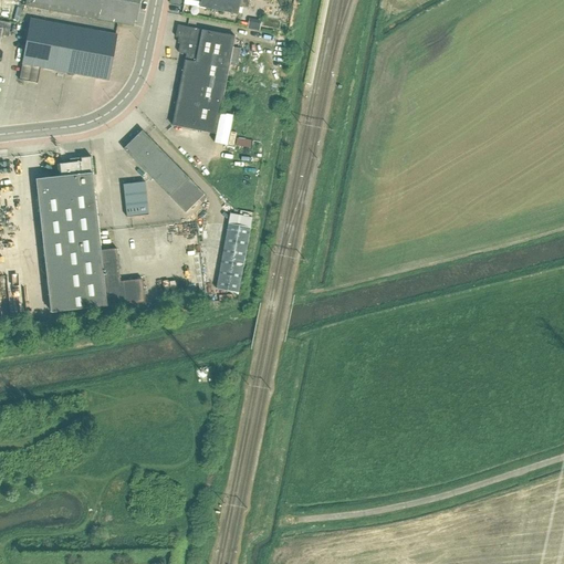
[(23,0),(22,4),(131,24),(135,0),(23,0)]
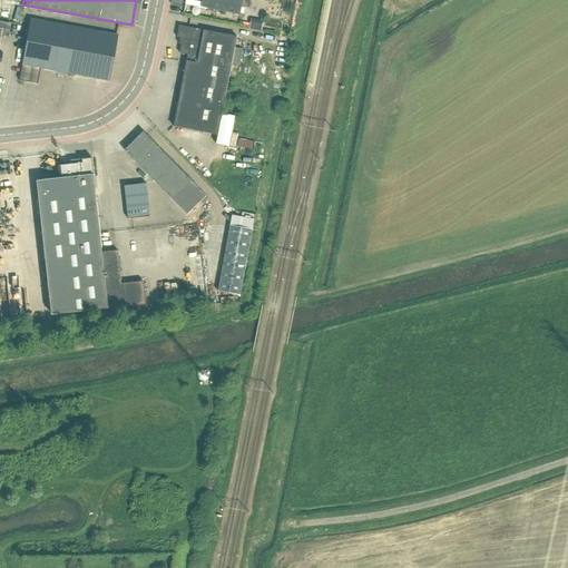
[(184,0),(184,2),(238,13),(241,5),(248,7),(250,0),(184,0)]
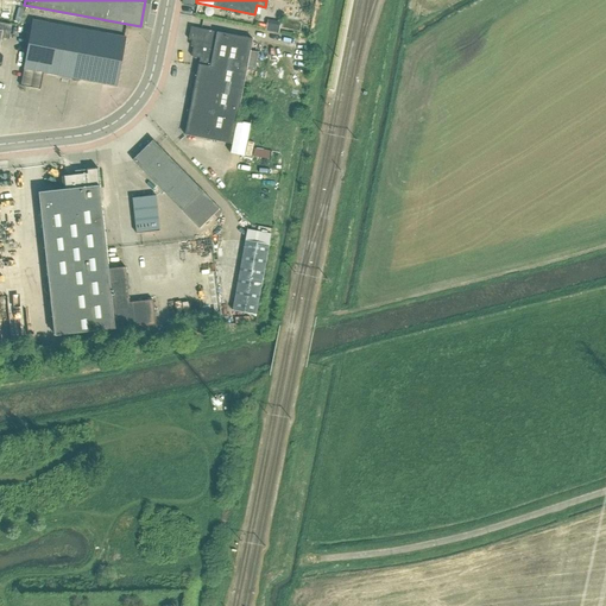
[(114,86),(122,36),(30,19),(20,68),(114,86)]
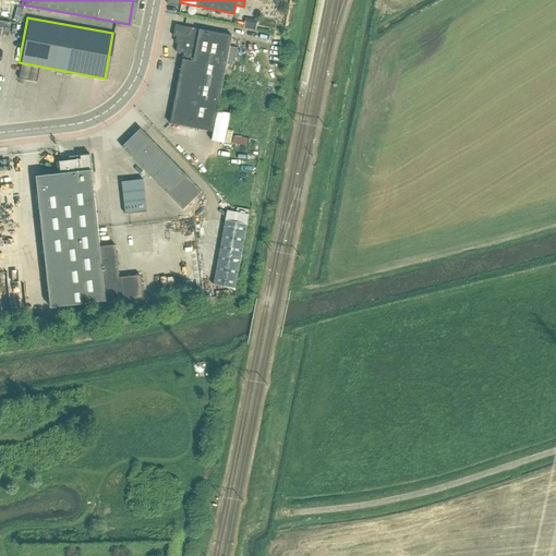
[(229,45),(231,35),(174,24),(172,35),(179,36),(179,40),(177,40),(174,50),(185,52),(184,59),(181,59),(169,123),(212,131),(226,62),(231,63),(236,47),(229,45)]
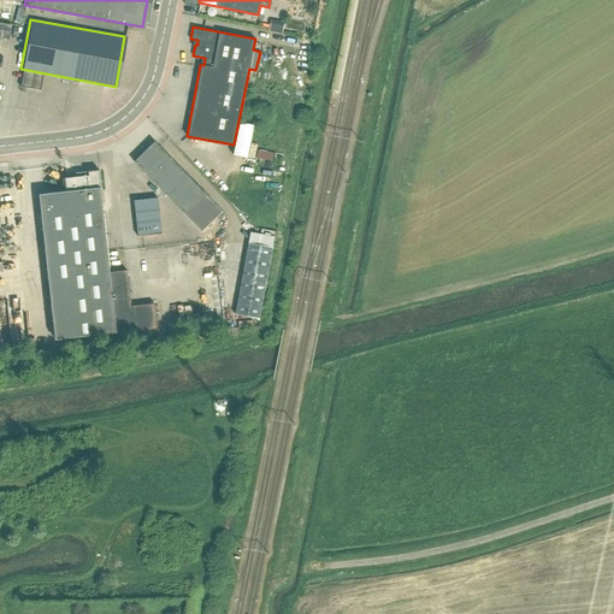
[(249,119),(243,153),(258,155),(264,123),(249,119)]
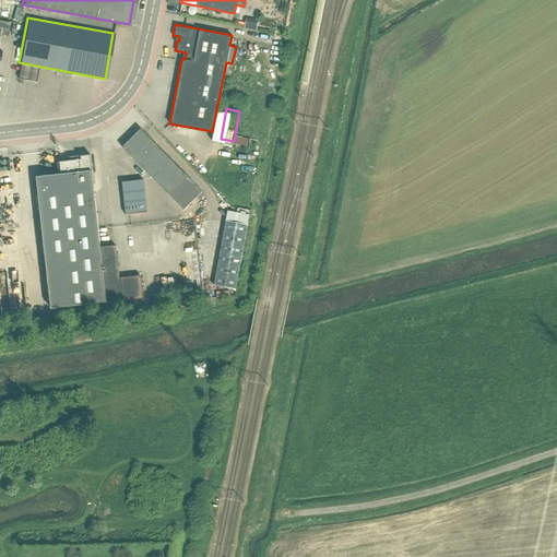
[(182,209),(201,190),(140,128),(121,145),(182,209)]
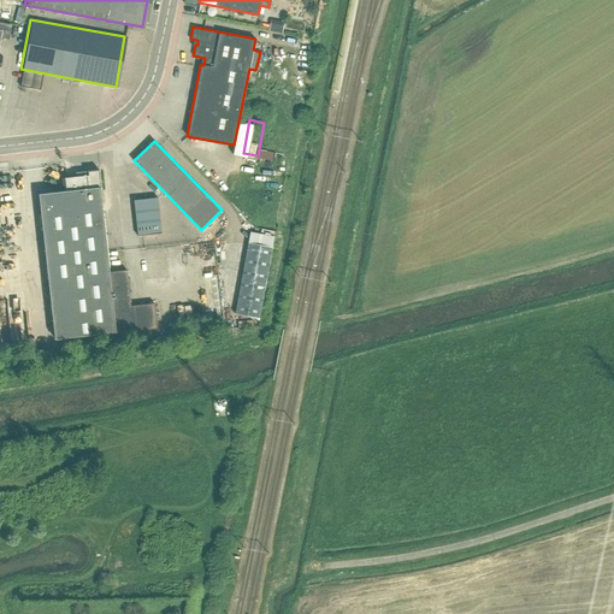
[(108,270),(100,188),(98,170),(75,172),(75,176),(62,177),(63,192),(39,195),(55,338),(158,328),(154,302),(130,305),(127,267),(108,270)]
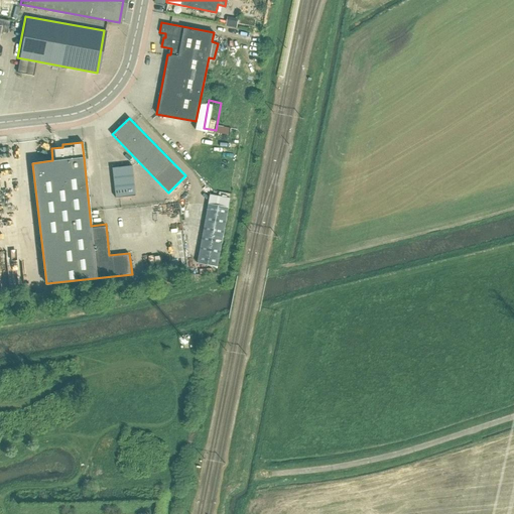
[(114,181),(133,180),(132,165),(112,167),(114,181)]
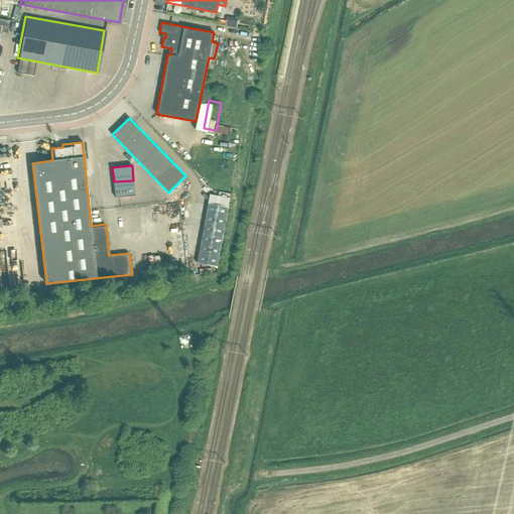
[(133,180),(114,181),(115,197),(134,196),(133,180)]
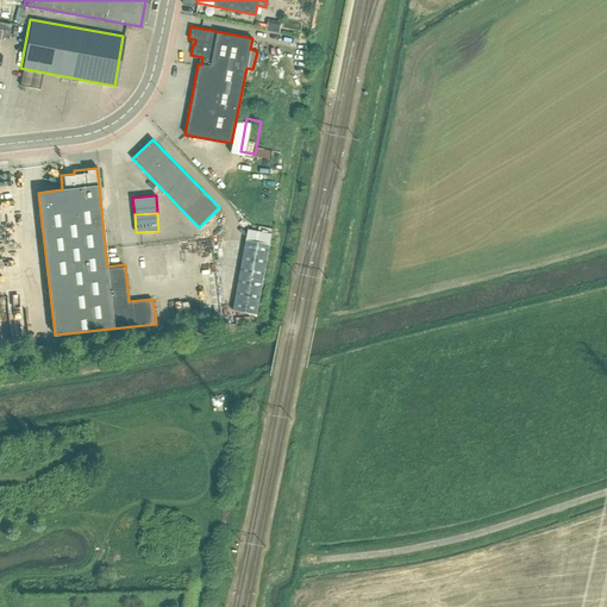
[(255,314),(268,243),(244,238),(231,310),(255,314)]
